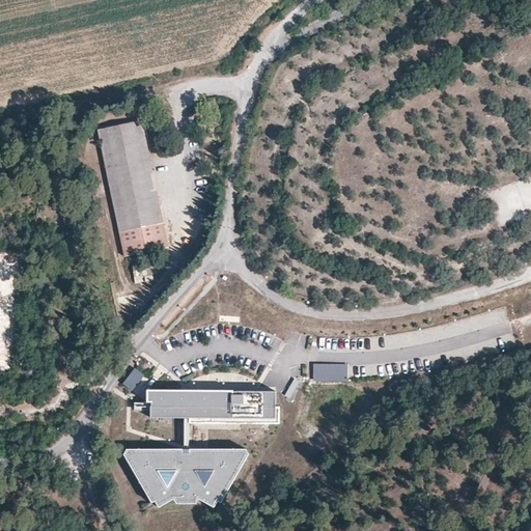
[(145,146),(139,122),(132,124),(138,148),(145,146)]
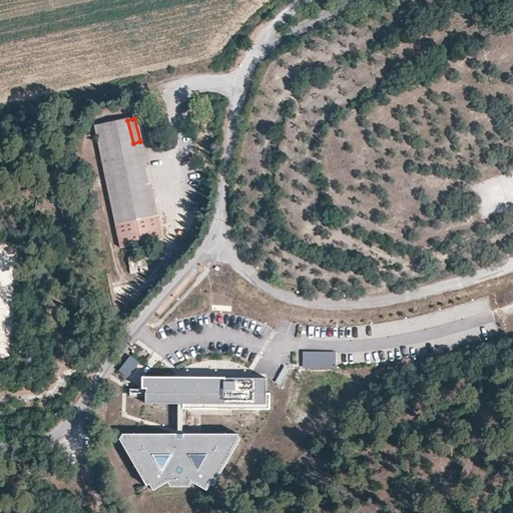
[(127,120),(103,126),(108,149),(100,151),(122,250),(162,241),(140,141),(133,143),(127,120)]
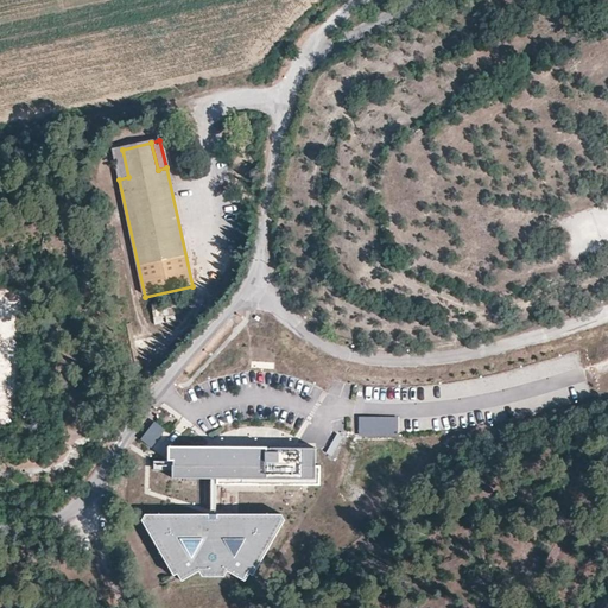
[(128,177),(122,150),(112,152),(119,179),(128,177)]
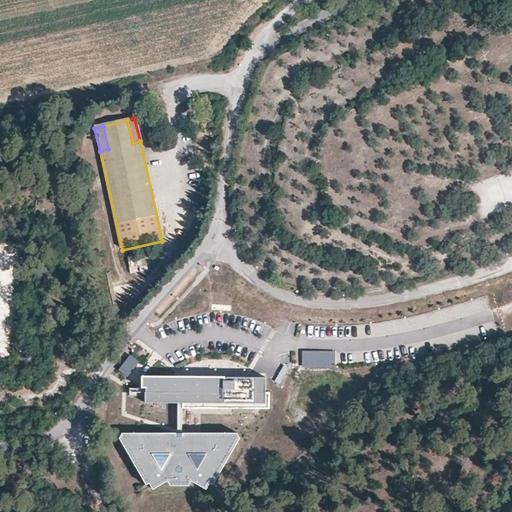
[(127,257),(131,274),(146,271),(142,254),(127,257)]
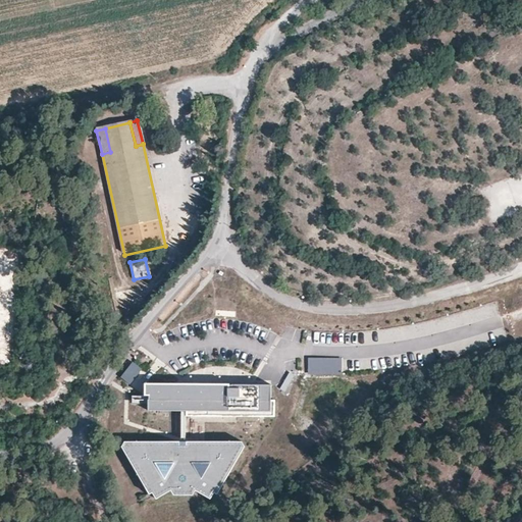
[(342,359),(308,358),(307,374),(341,375),(342,359)]
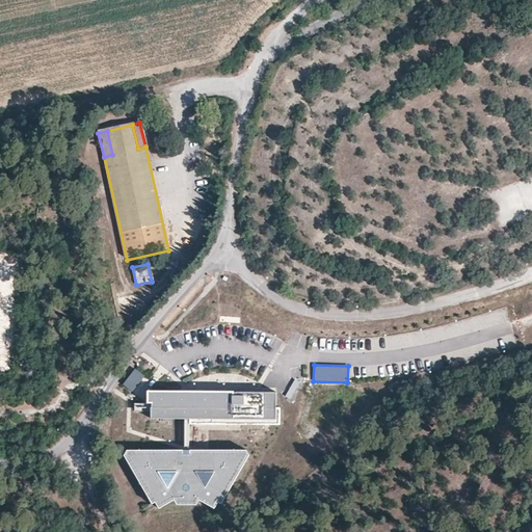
[(135,368),(124,384),(133,392),(144,375),(135,368)]
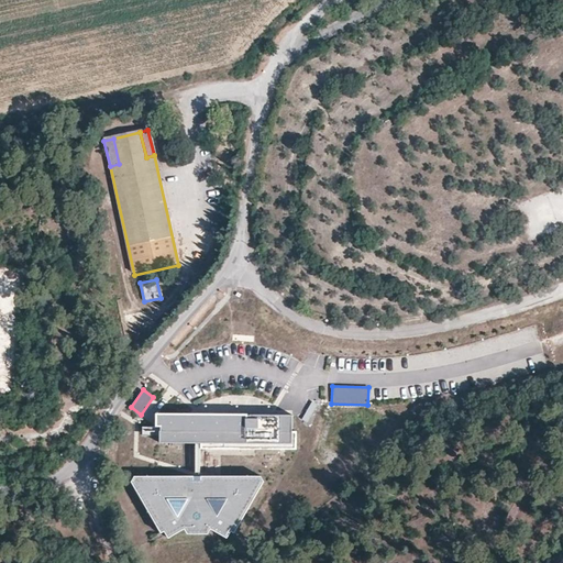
[(311,423),(320,406),(312,401),(302,419),(311,423)]
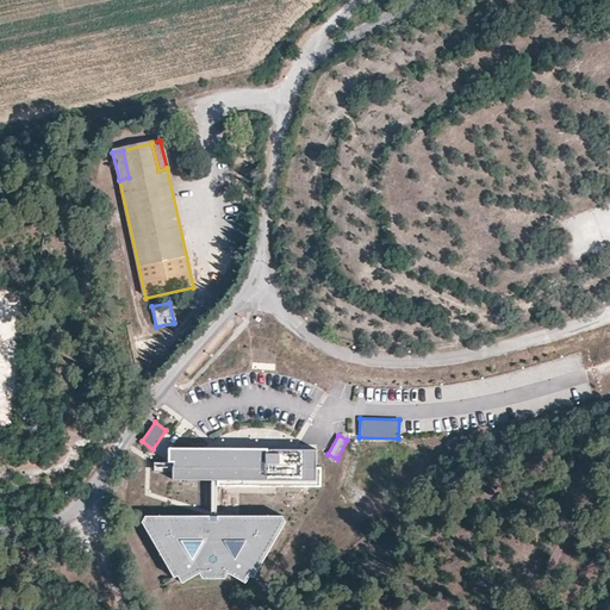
[(215,450),(173,450),(173,464),(173,466),(173,472),(173,480),(176,480),(215,480),(218,480),(218,486),(316,486),(322,486),(322,468),(318,468),(318,450),(215,450)]
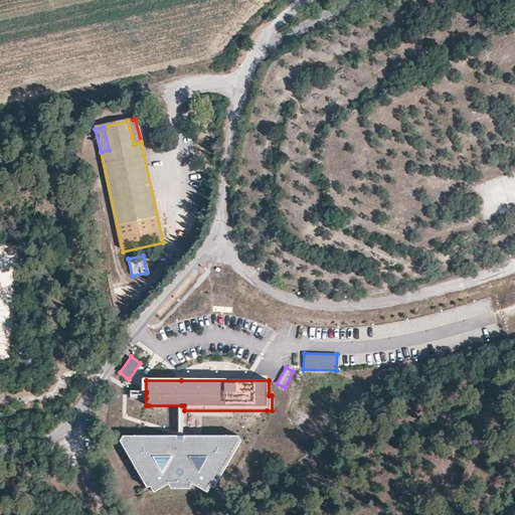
[(152,489),(154,492),(155,491),(169,484),(172,489),(190,488),(193,484),(208,492),(211,486),(214,487),(241,441),(238,436),(186,436),(186,439),(182,439),(178,439),(178,436),(137,436),(123,436),(120,441),(148,488),(150,486),(152,489)]
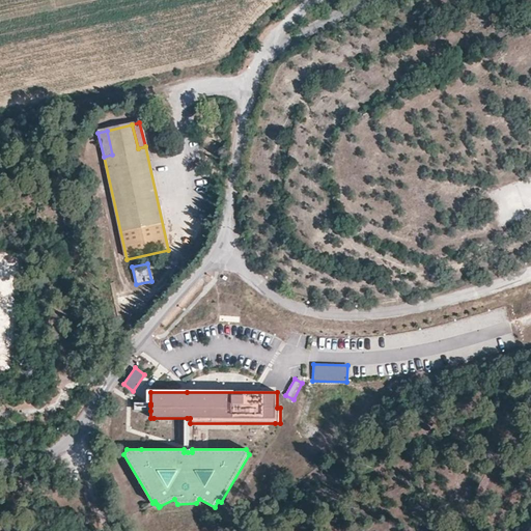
All buildings are outlined.
